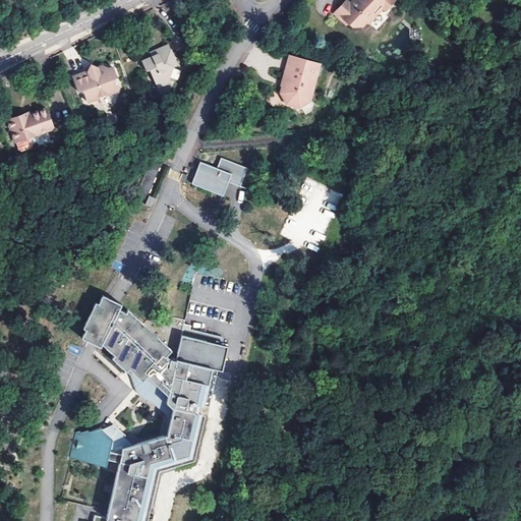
[(356,0),(350,7),(347,4),(338,13),(349,23),(350,22),(351,23),(356,27),(363,27),(367,22),(369,24),(383,9),(386,10),(394,0),(356,0)]
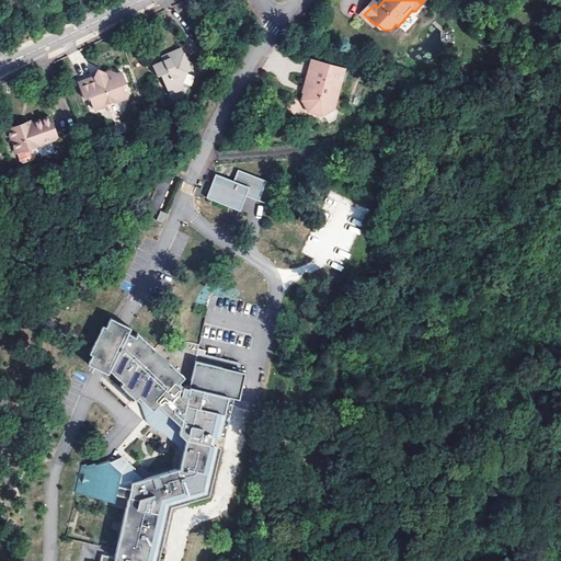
[(376,25),(364,14),(363,16),(376,29),(378,25),(377,24),(376,25)]
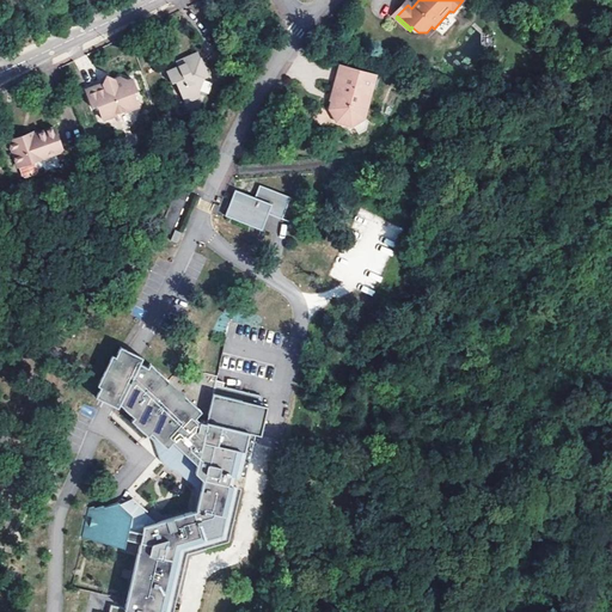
[(196,53),(183,60),(184,63),(177,67),(166,72),(171,83),(175,81),(184,104),(200,97),(199,93),(204,78),(208,77),(196,53)]
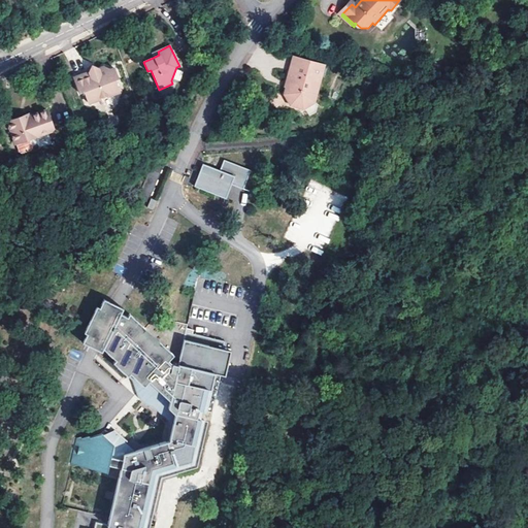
[(287,96),(294,106),(307,109),(307,108),(317,103),(317,101),(326,66),(295,58),(292,72),(295,73),(291,86),(291,89),(289,88),(287,96)]
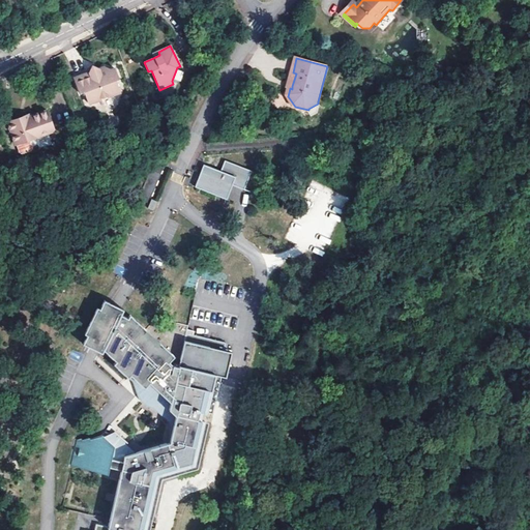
[(88,74),(74,79),(79,95),(84,93),(86,98),(88,105),(99,100),(98,98),(107,96),(108,97),(119,94),(116,82),(118,81),(115,70),(112,71),(104,67),(98,69),(91,66),(88,74)]
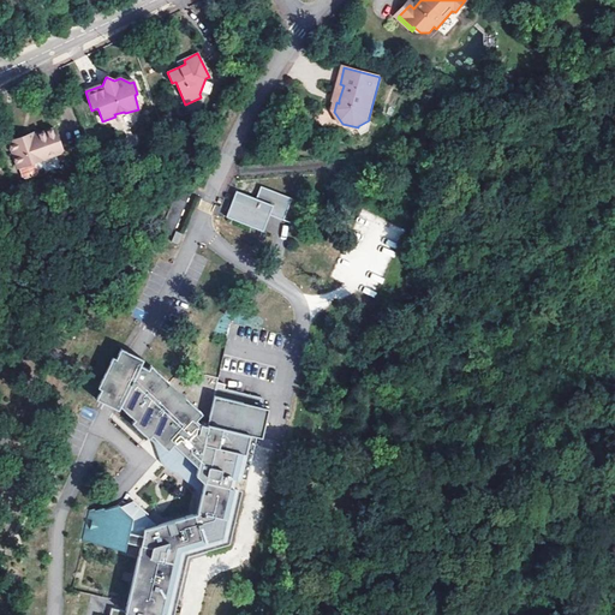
[(372,124),(369,118),(369,120),(358,126),(358,127),(363,137),(371,132),(372,124)]
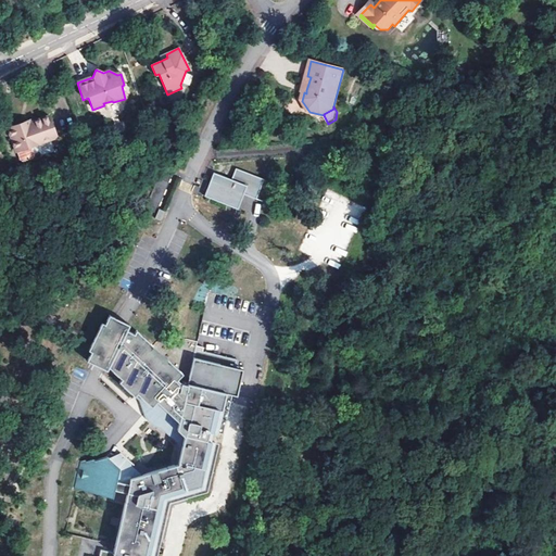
[(50,116),(33,123),(23,127),(22,124),(8,128),(17,152),(21,161),(23,162),(33,159),(34,155),(30,147),(57,138),(50,116)]
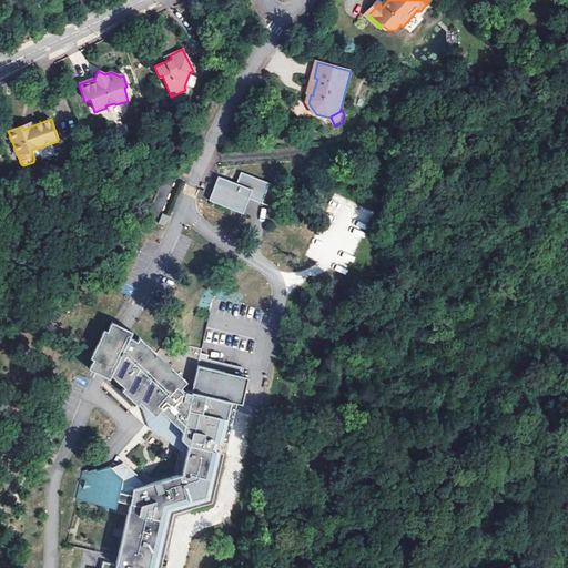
[(217,178),(209,202),(242,214),(249,200),(261,204),(269,184),(241,173),(236,184),(217,178)]
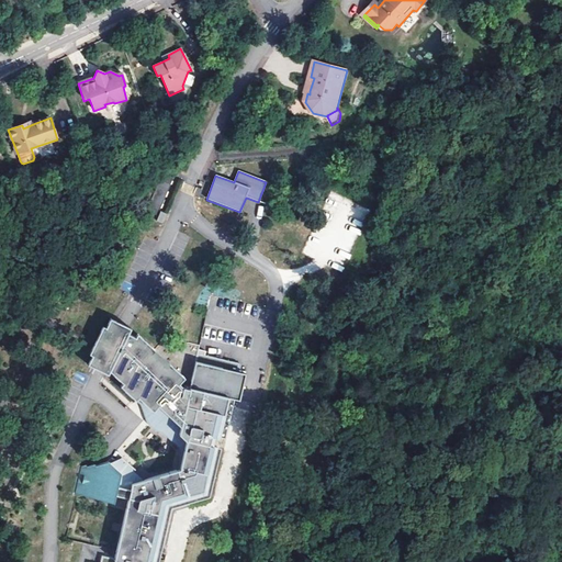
[(173,178),(163,172),(146,213),(157,216),(173,178)]
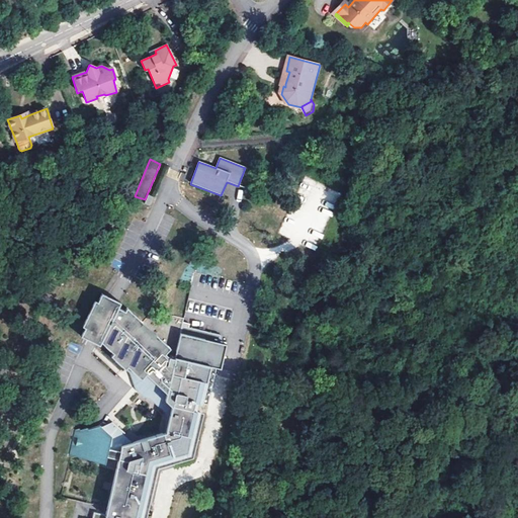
[(150,205),(153,196),(148,194),(144,203),(150,205)]
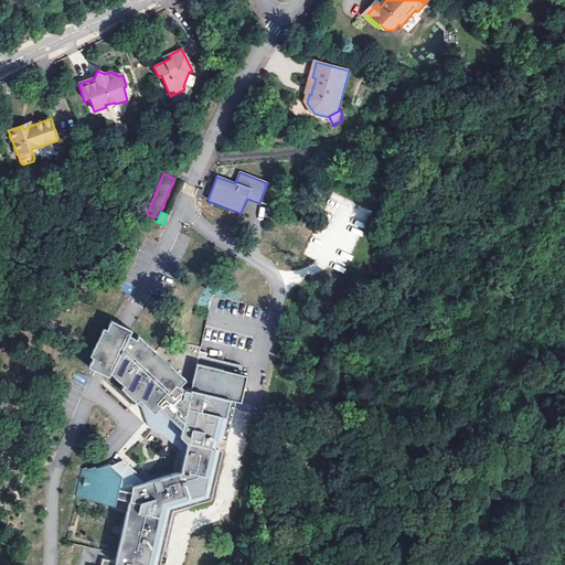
[(302,278),(319,269),(316,263),(299,272),(302,278)]
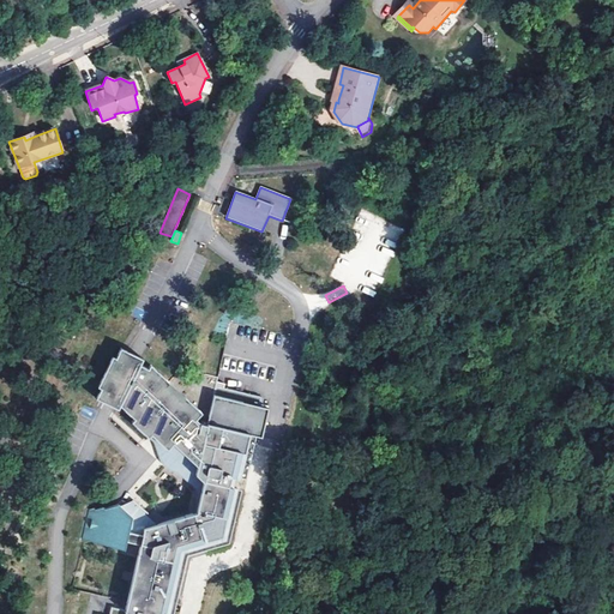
[(134,420),(166,386),(168,383),(151,367),(149,371),(137,385),(128,378),(139,363),(140,365),(145,359),(136,351),(126,344),(119,353),(115,350),(100,381),(103,384),(98,393),(108,402),(118,410),(120,408),(134,420)]
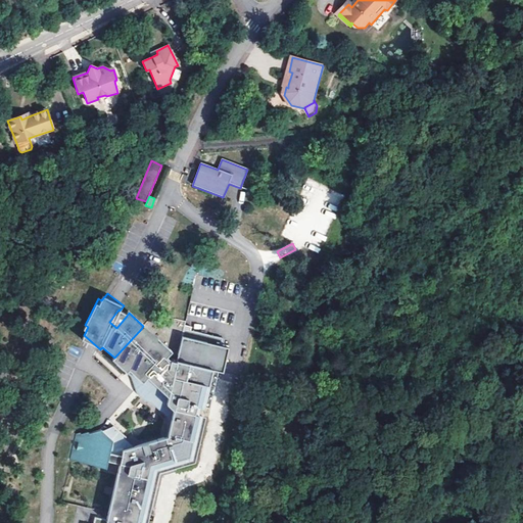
[(212,371),(219,372),(222,373),(238,306),(218,295),(216,304),(209,303),(208,307),(204,307),(205,302),(202,299),(190,303),(177,361),(171,359),(171,362),(167,358),(169,354),(154,341),(141,329),(114,358),(111,361),(127,374),(129,371),(144,385),(142,394),(150,398),(158,403),(165,411),(172,418),(176,421),(173,436),(167,438),(133,448),(123,438),(125,436),(119,431),(110,439),(105,434),(100,430),(89,434),(88,433),(82,435),(82,433),(76,435),(70,461),(105,469),(106,463),(120,466),(127,468),(115,516),(107,514),(106,522),(94,519),(93,522),(144,522),(156,473),(191,462),(201,418),(197,416),(199,408),(203,409),(212,371)]
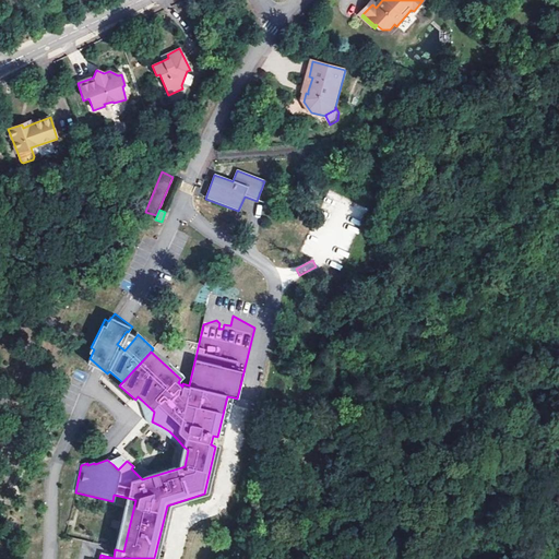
[(128,332),(127,331),(117,344),(125,351),(135,337),(128,332)]
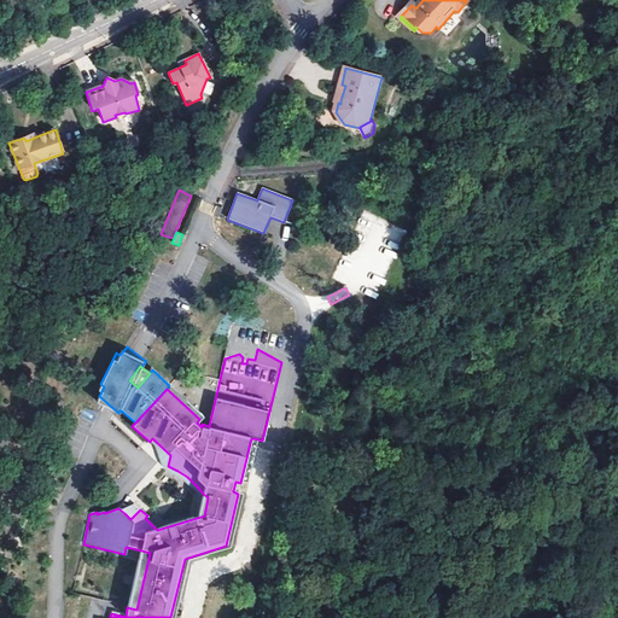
[(186,401),(182,403),(199,419),(203,415),(186,401)]
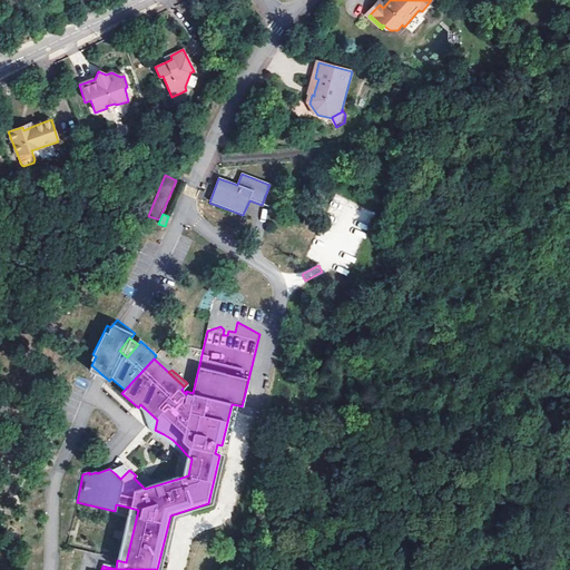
[(232,404),(222,445),(228,446),(238,405),(232,404)]
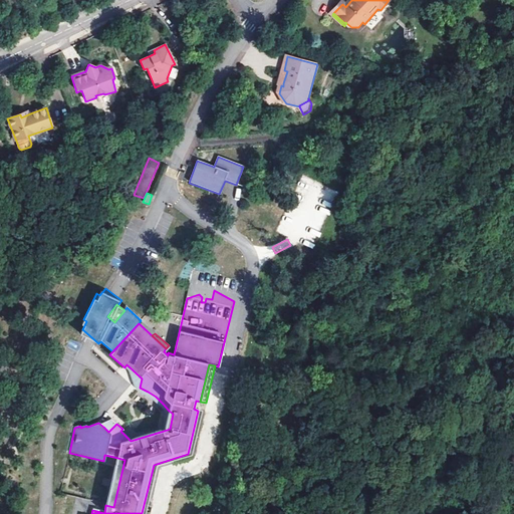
[(169,411),(164,431),(170,429),(173,414),(169,411)]
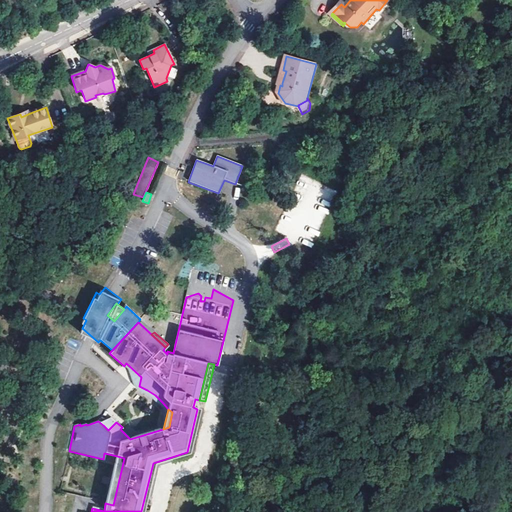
[(108,430),(116,422),(111,417),(103,425),(108,430)]
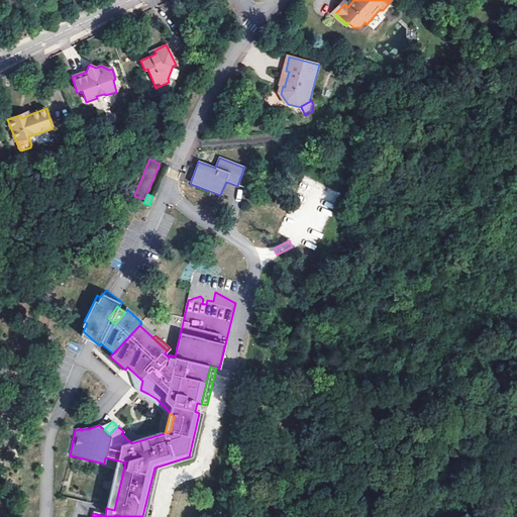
[(154,468),(142,516),(146,516),(158,472),(188,461),(189,456),(154,468)]
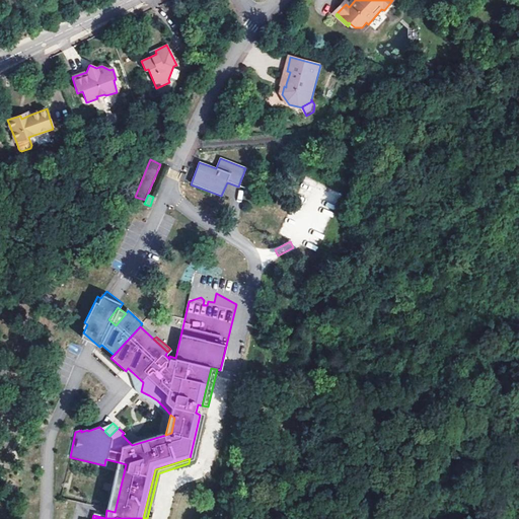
[(119,462),(106,510),(115,512),(126,464),(119,462)]
